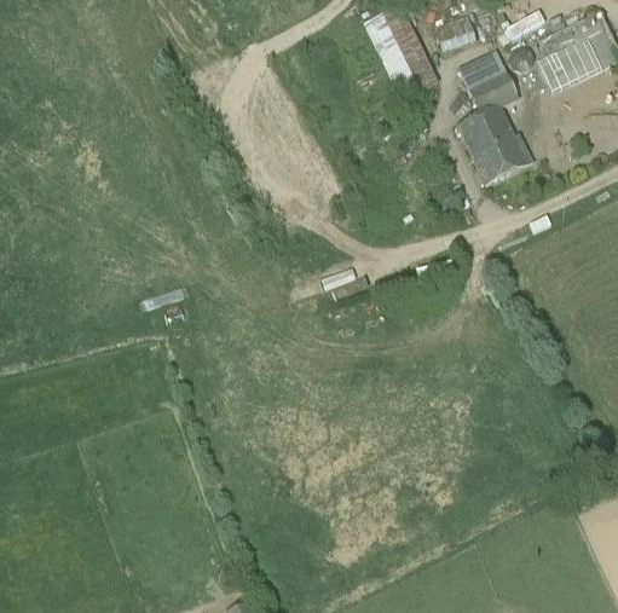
[(438,84),(400,5),(363,23),(402,102),(438,84)]
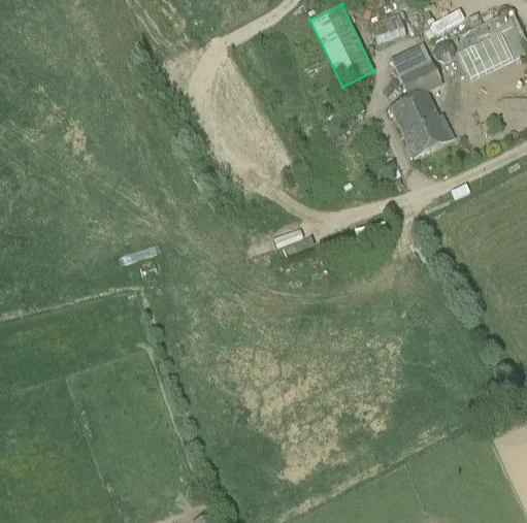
[(469,74),(526,51),(526,38),(515,8),(454,32),(469,74)]
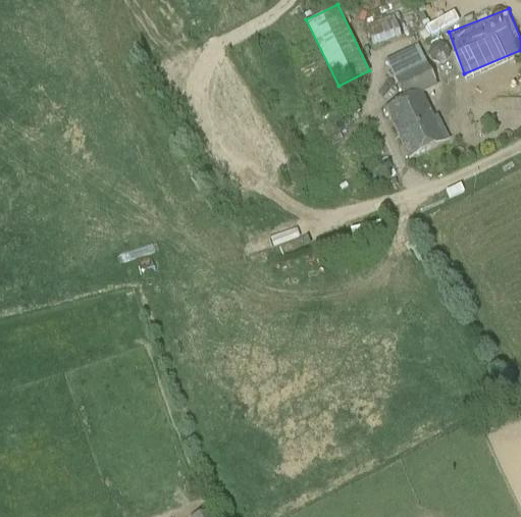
[(372,43),(402,34),(396,13),(366,22),(372,43)]
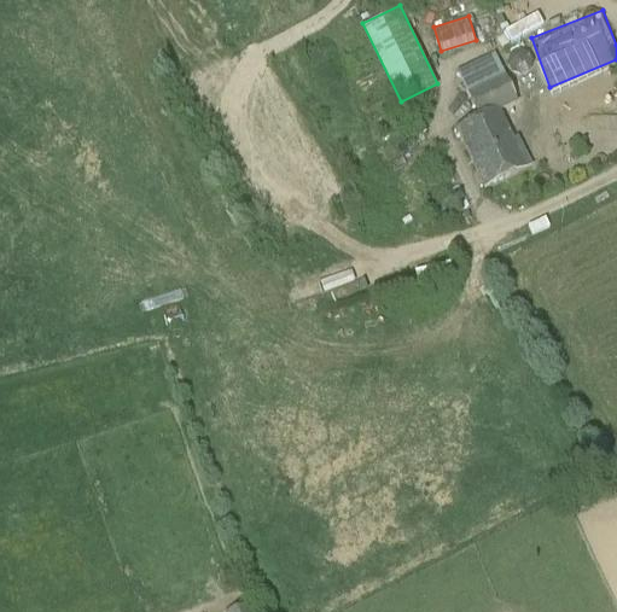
[(511,51),(507,60),(512,69),(522,73),(530,69),(534,59),(529,50),(521,46),(511,51)]
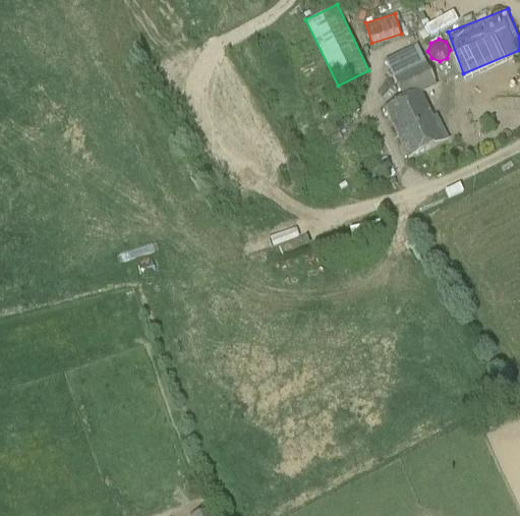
[(408,155),(439,139),(428,118),(432,116),(420,90),(435,82),(423,60),(394,74),(404,96),(385,106),(408,155)]
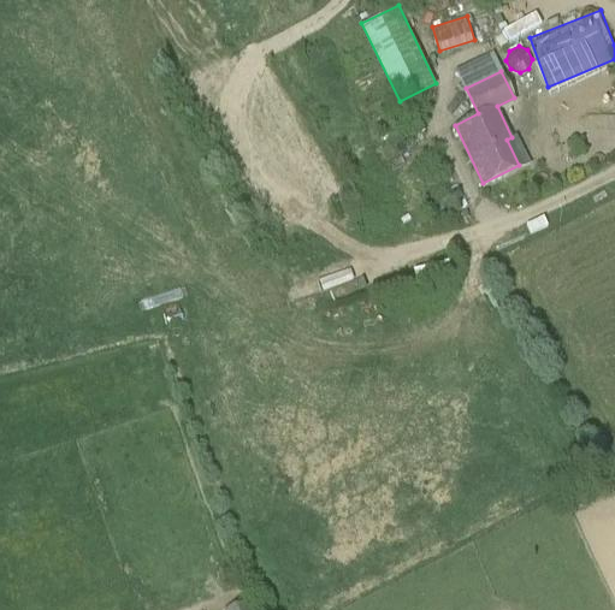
[(224,608),(224,609),(256,609),(252,598),(224,608)]
